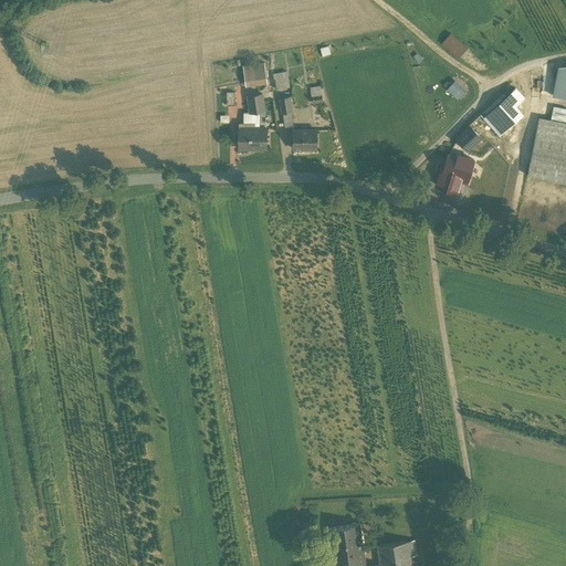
[(443,43),(461,59),(470,49),(453,33),(443,43)]
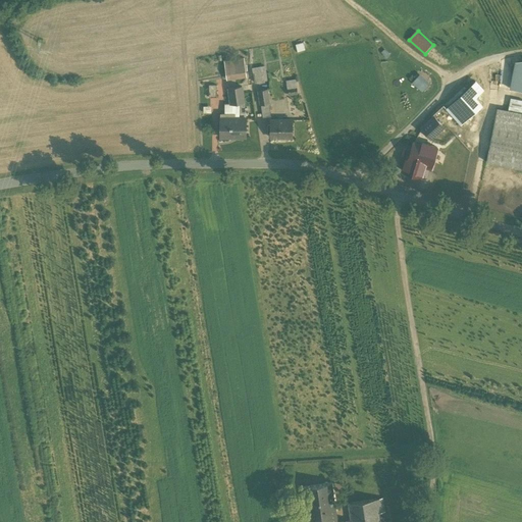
[(305,42),(298,44),(300,51),(307,48),(305,42)]
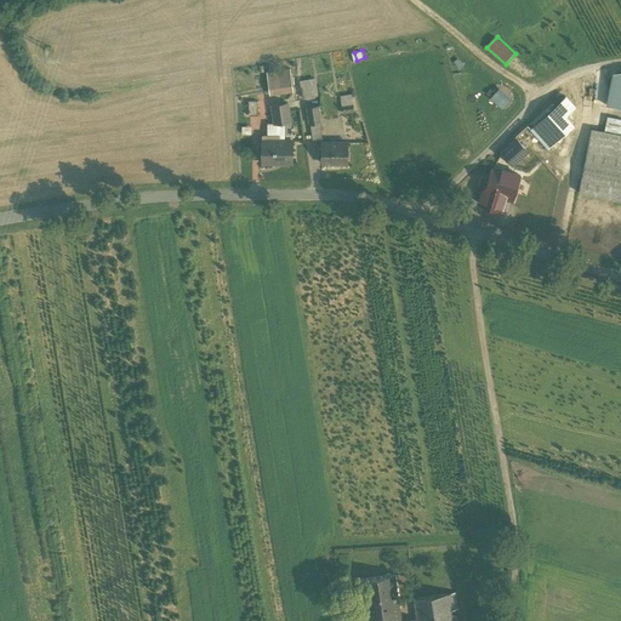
[(290,70),(267,73),(269,91),(292,87),(290,70)]
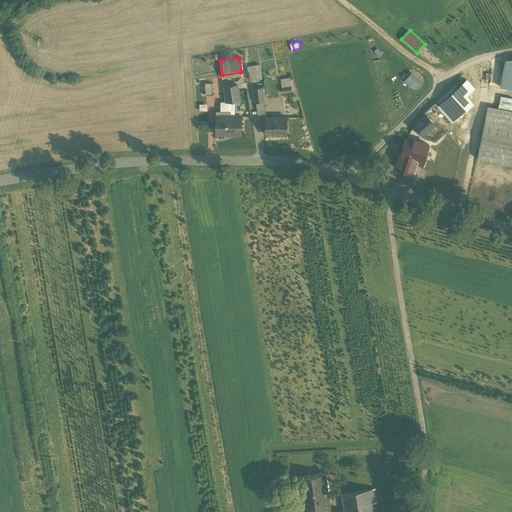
[(251,80),(264,78),(262,64),(249,65),(251,80)]
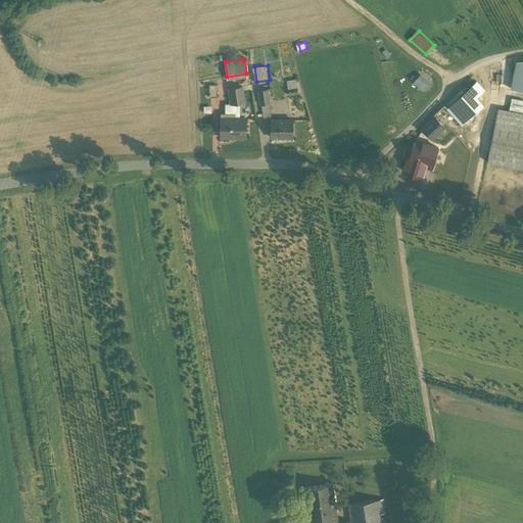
[(522,66),(517,65),(512,90),(522,92),(522,66)]
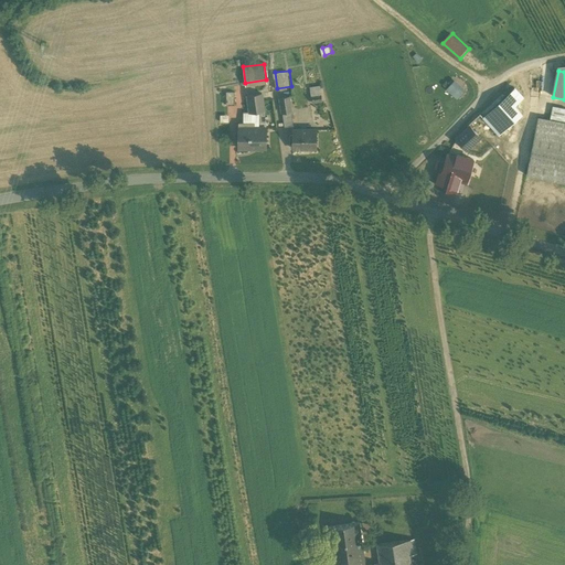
[(462,93),(452,83),(446,91),(456,99),(462,93)]
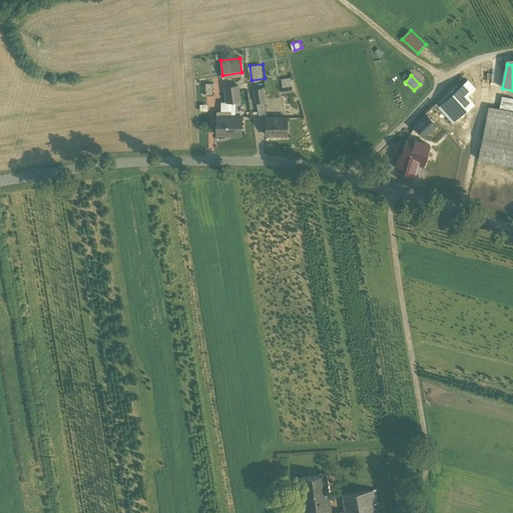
[(291,79),(282,80),(284,93),(293,92),(291,79)]
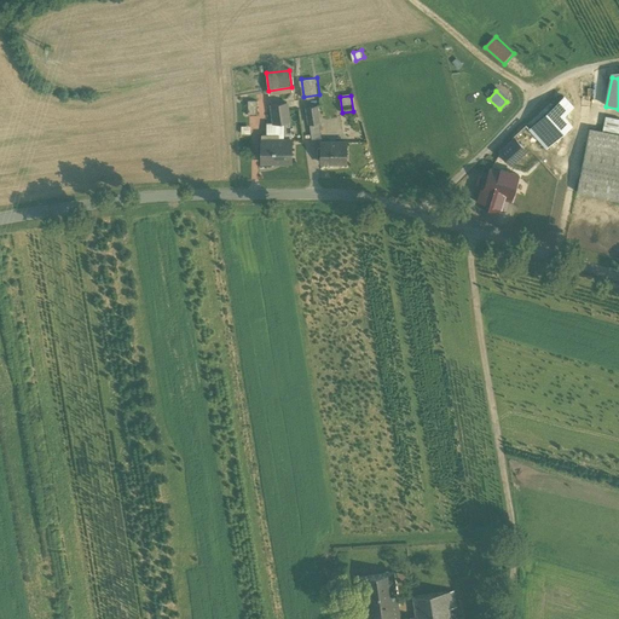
[(563,97),(528,128),(547,148),(571,126),(562,116),(573,106),(563,97)]
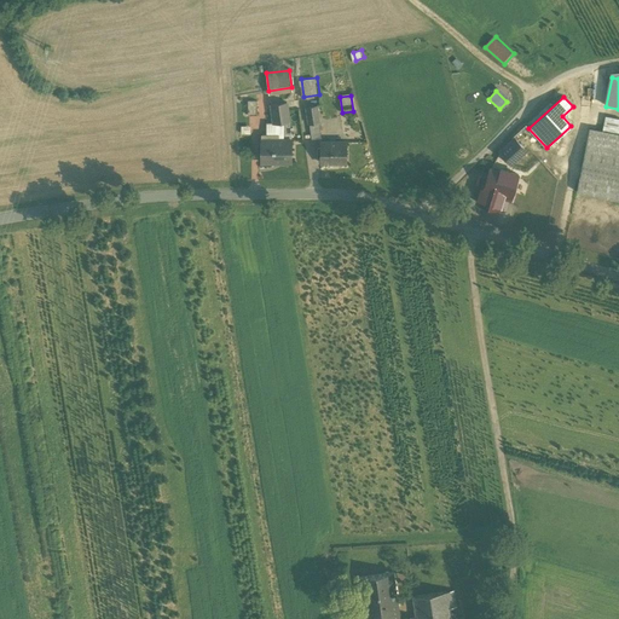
[(287,103),(271,104),(273,123),(283,122),(289,121),(287,103)]
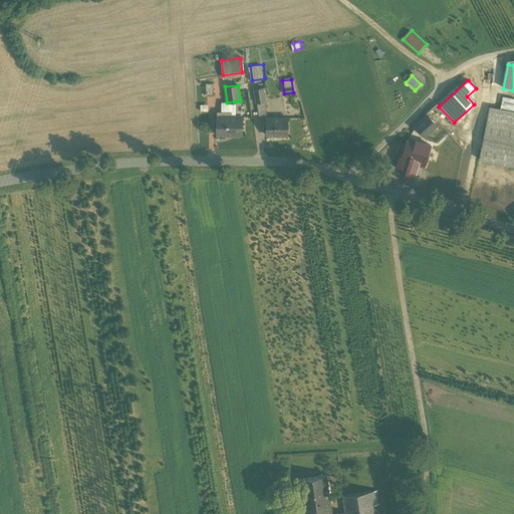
[(263,87),(254,89),(256,102),(257,102),(265,101),(263,87)]
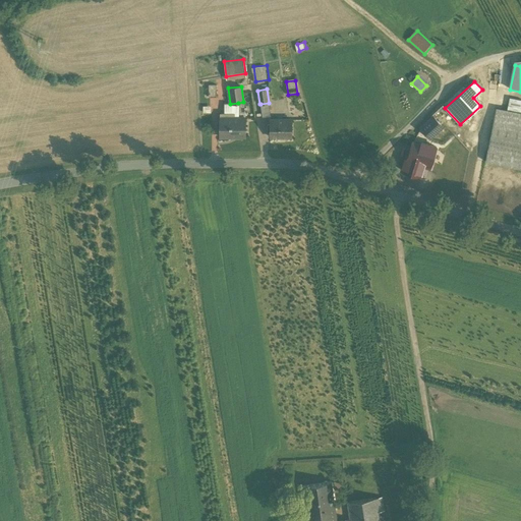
[(520,100),(510,99),(507,112),(520,115),(520,108),(520,100)]
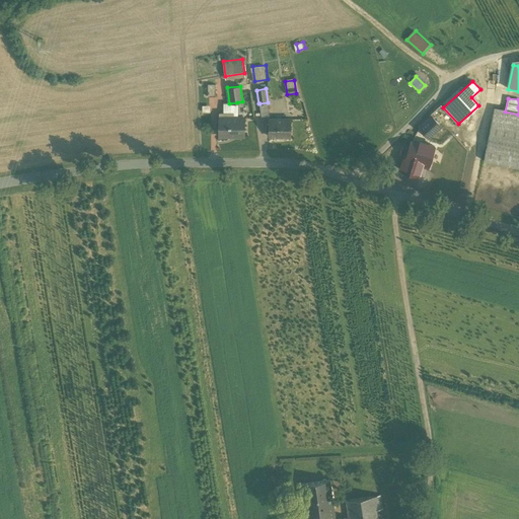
[(268,102),(260,103),(262,117),(269,116),(268,102)]
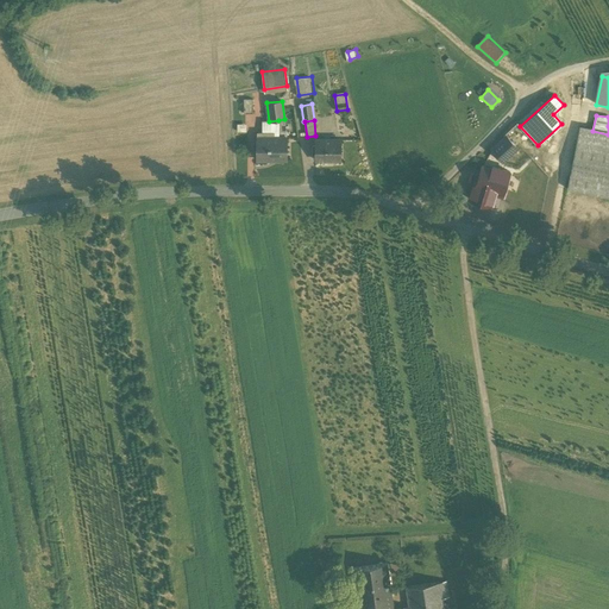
[(592,131),(579,129),(567,188),(608,196),(608,133),(608,135),(592,131)]
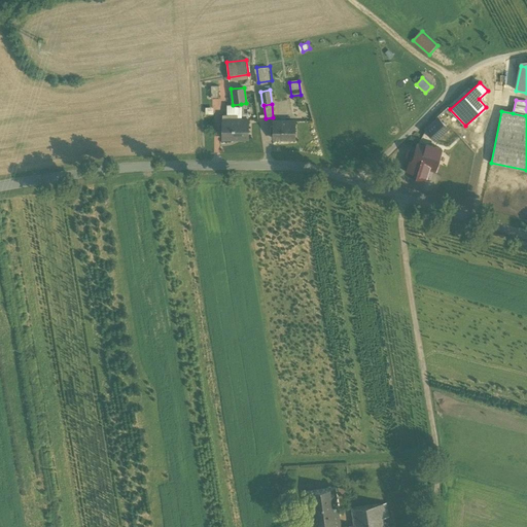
[(237,114),(222,114),(222,118),(222,138),(248,138),(248,118),(241,118),(237,118),(237,114)]
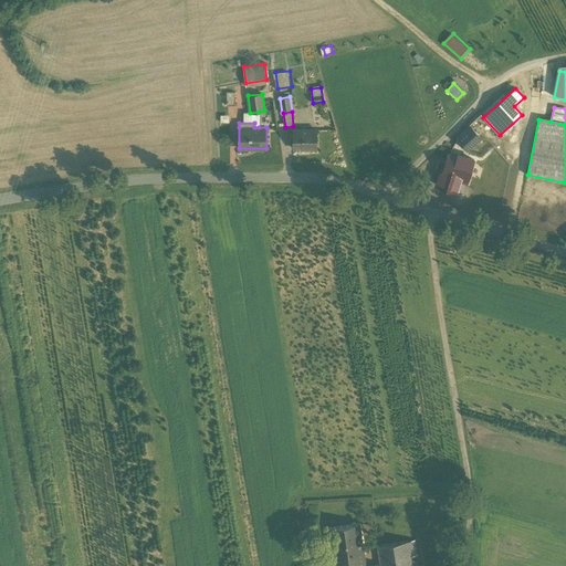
[(470,127),(458,139),(468,149),(488,130),(483,125),(475,133),(470,127)]
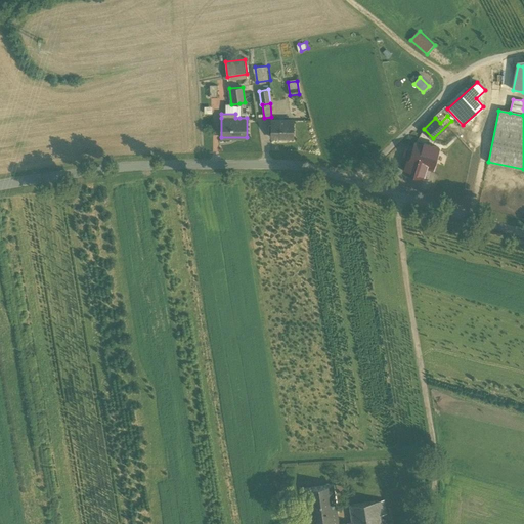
[(294,120),(271,120),(271,138),(281,138),(281,137),(293,137),(293,138),(294,120)]
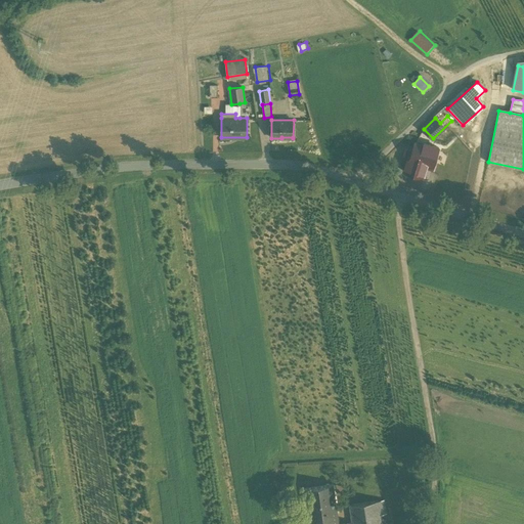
[(423,146),(415,143),(409,160),(407,160),(404,171),(423,177),(426,166),(432,168),(438,147),(424,143),(423,146)]
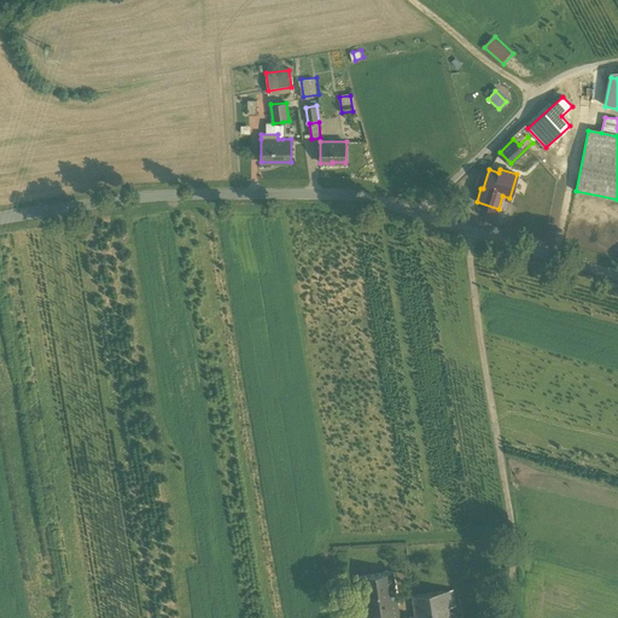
[(398,617),(392,571),(359,576),(363,617),(398,617)]
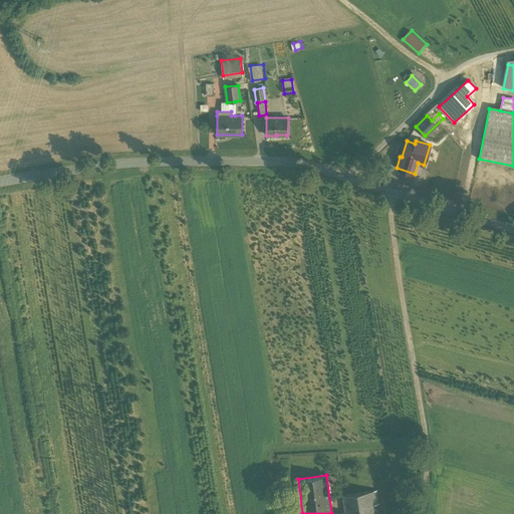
[(375,513),(372,491),(342,495),(345,513),(375,513)]
